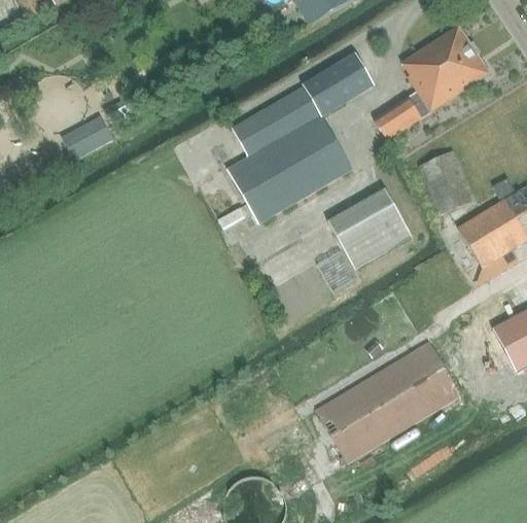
[(292,0),(306,22),(308,25),(351,0),(292,0)]
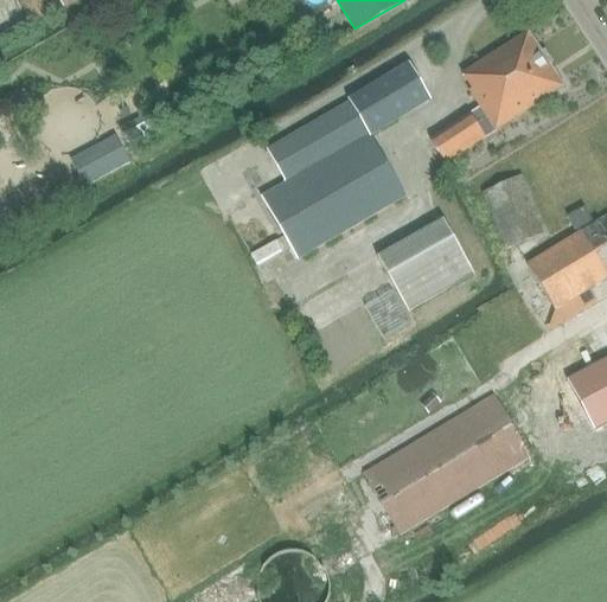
[(494,129),(563,84),(551,64),(555,62),(545,46),(542,49),(529,27),(508,42),(461,72),(471,87),(468,89),(479,104),(470,111),(443,127),(430,135),(446,160),(485,134),(494,129)]
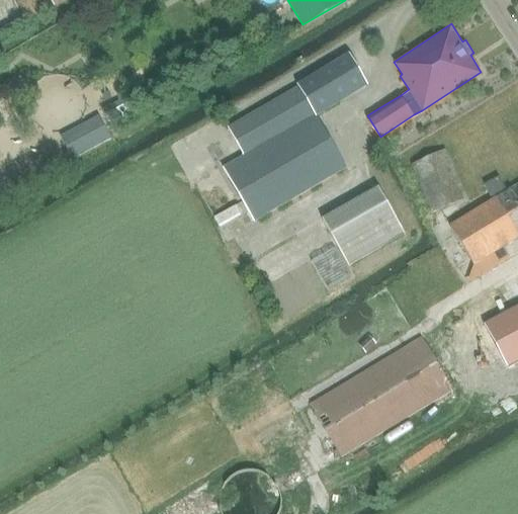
[(318,113),(368,83),(349,52),(298,82),(226,125),(242,153),(222,165),(252,220),(346,166),(318,113)]
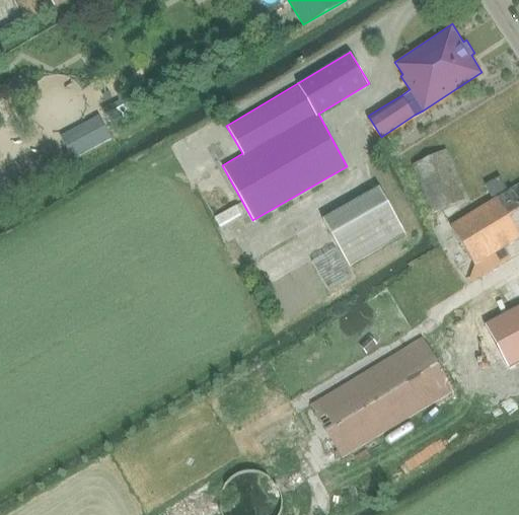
[(447,147),(412,162),(434,212),(468,196),(447,147)]
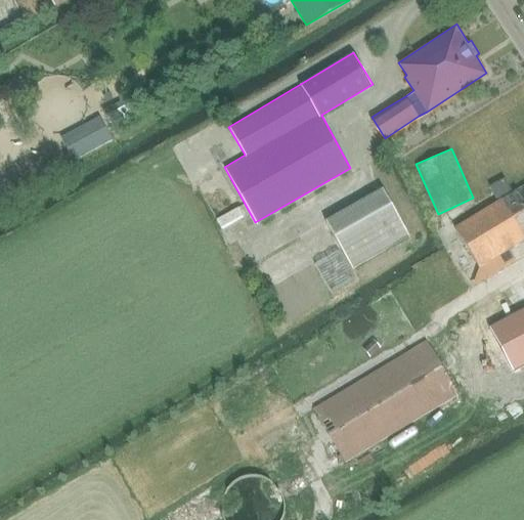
[(506,176),(490,184),(489,184),(497,200),(455,225),(479,266),(523,237),(523,183),(513,190),(506,176)]
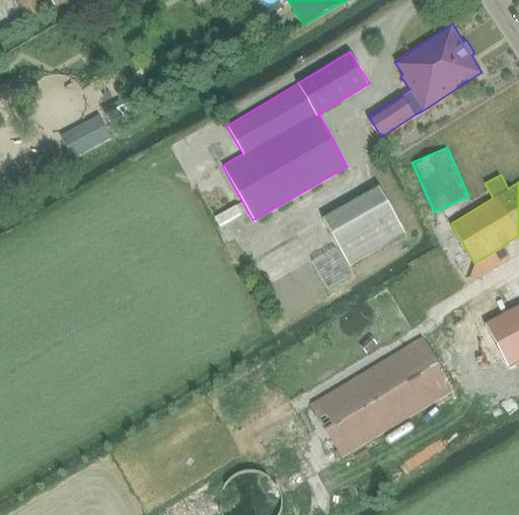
[(322,217),(349,265),(406,232),(380,185),(322,217)]
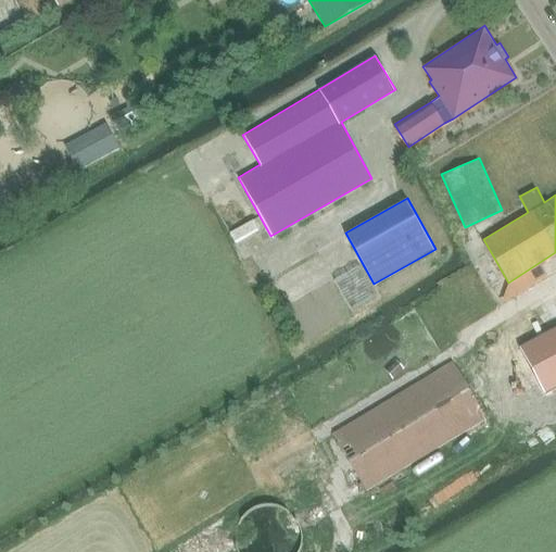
[(216,225),(223,239),(250,228),(243,213),(216,225)]
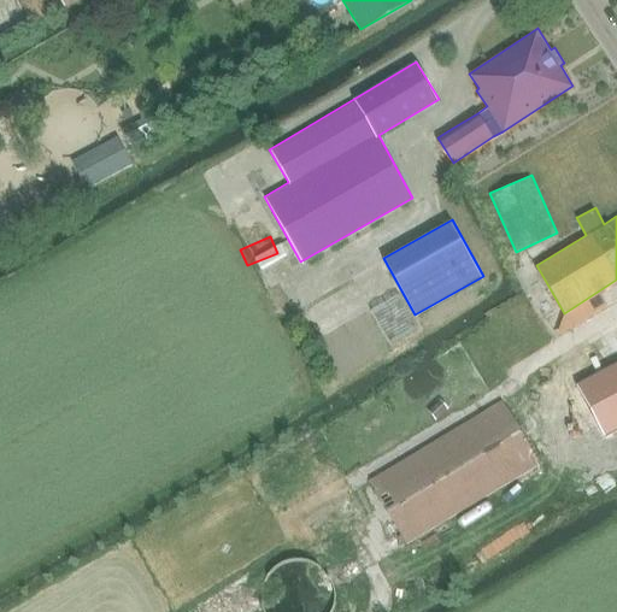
[(616,360),(576,383),(604,435),(616,428),(616,360)]
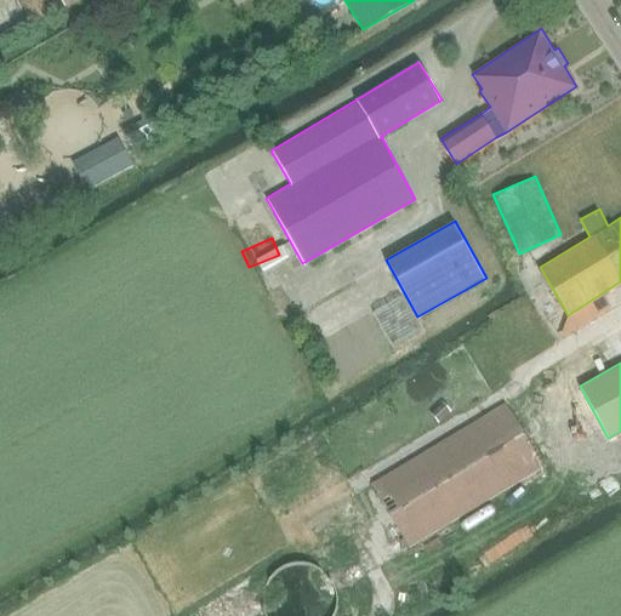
[(506,401),(371,482),(410,545),(545,465),(506,401)]
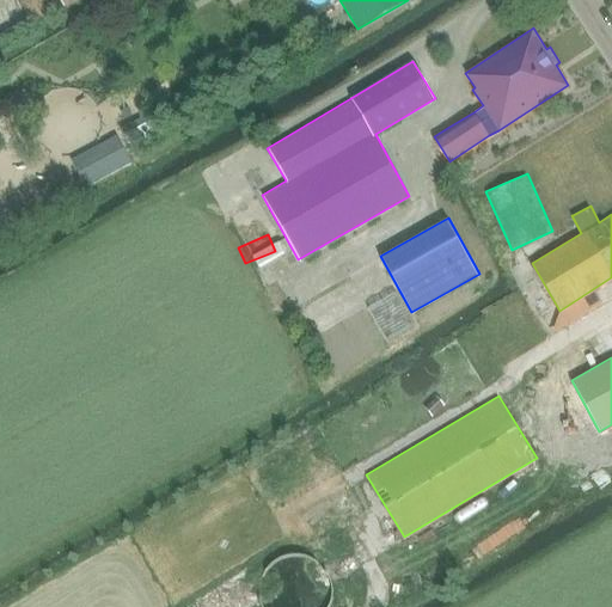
[(335,593),(336,586),(335,577),(332,570),(328,560),(323,555),(313,547),(306,544),(293,543),(280,544),(273,547),(263,555),(258,560),(254,568),(251,575),(250,584),(251,593),(254,600),(256,606),(329,606),(332,602),(335,593)]
